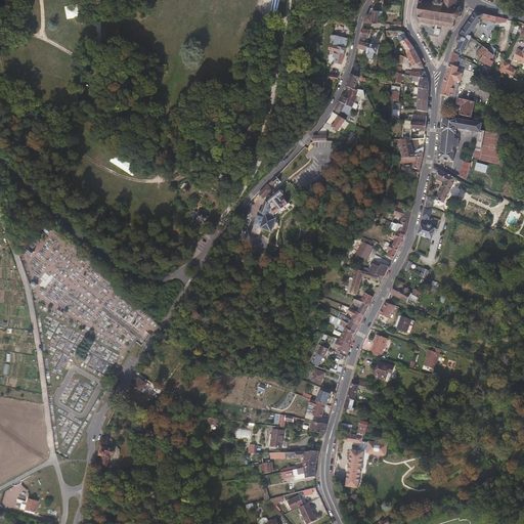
[(461,12),(462,10),(461,9),(460,8),(460,7),(459,6),(459,8),(455,8),(455,6),(456,6),(456,5),(456,4),(456,0),(459,0),(457,0),(435,0),(435,1),(433,1),(433,3),(435,3),(434,5),(423,3),(422,2),(422,1),(420,0),(419,1),(419,2),(418,2),(418,4),(419,4),(418,12),(417,12),(417,14),(418,15),(419,16),(418,20),(417,20),(417,22),(418,23),(418,24),(419,24),(420,22),(425,23),(425,24),(426,24),(427,23),(431,24),(432,25),(433,26),(434,25),(440,26),(440,27),(441,27),(442,26),(445,27),(445,28),(446,28),(447,27),(452,28),(452,29),(453,29),(453,28),(454,28),(454,27),(453,26),(454,19),(456,20),(456,22),(457,23),(457,20),(459,20),(460,19),(460,17),(462,17),(462,16),(461,16),(461,14),(462,13),(462,12),(461,12)]
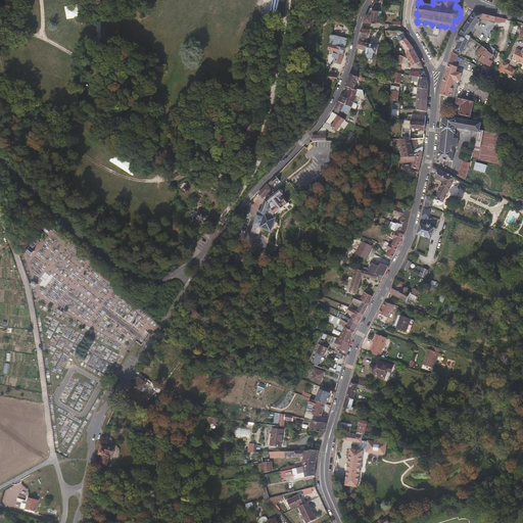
[(381,26),(382,15),(378,15),(379,12),(372,11),(371,15),(367,15),(364,24),(381,26)]
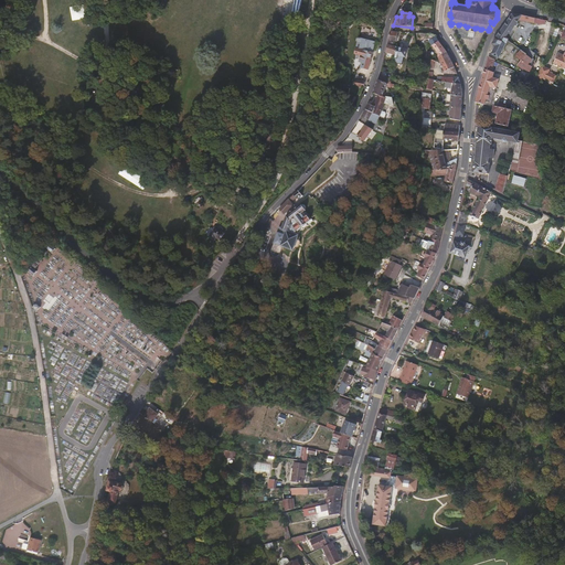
[(510,34),(519,20),(540,24),(542,23),(545,24),(545,21),(526,17),(512,13),(496,39),(502,41),(505,38),(508,39),(510,36),(508,35),(509,33),(510,34)]
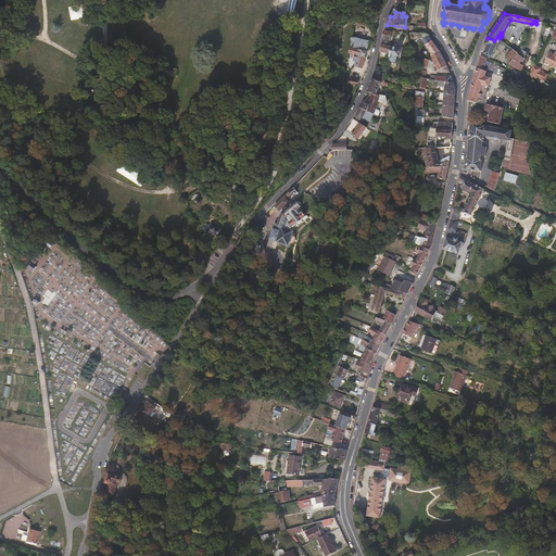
[(548,36),(551,28),(544,26),(541,34),(548,36)]
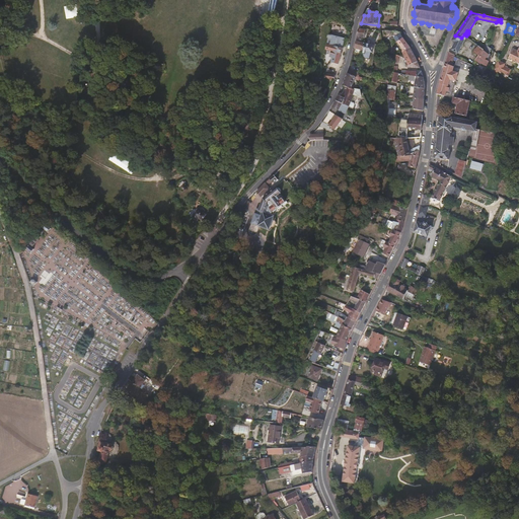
[(361,44),(362,39),(364,39),(365,30),(358,30),(354,50),(363,52),(365,45),(361,44)]
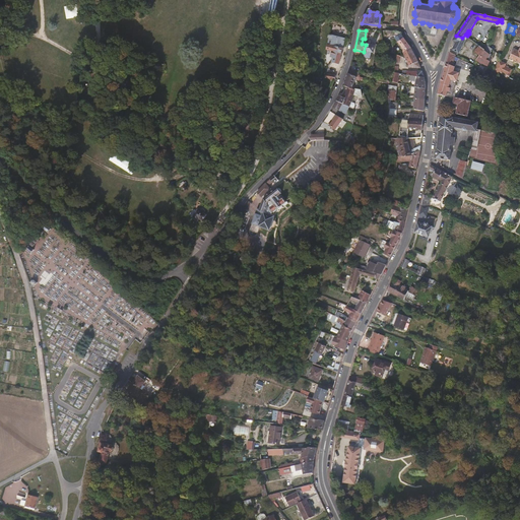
[(413,49),(403,34),(398,33),(397,36),(399,37),(396,39),(407,51),(407,53),(413,49)]
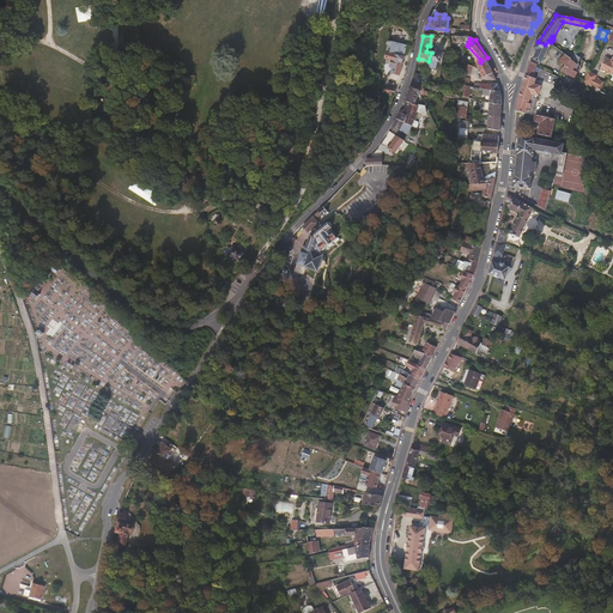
[(402,74),(410,44),(404,43),(392,41),(387,58),(390,59),(388,71),(389,72),(402,74)]
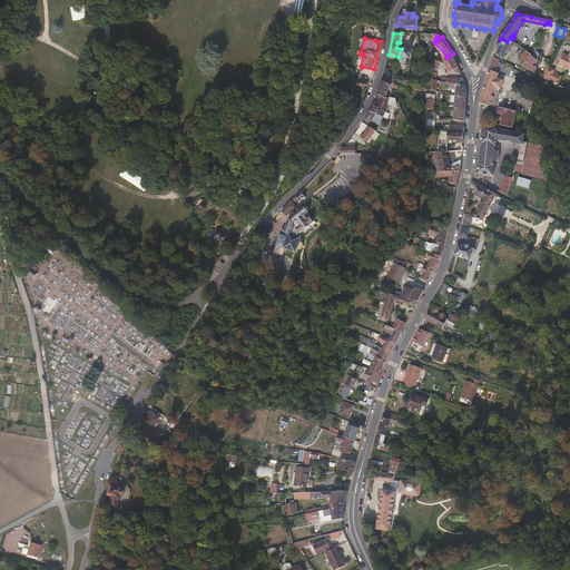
[(518,46),(514,42),(512,41),(512,39),(510,38),(507,41),(500,39),(497,45),(500,46),(497,55),(503,58),(508,49),(514,52),(518,46)]
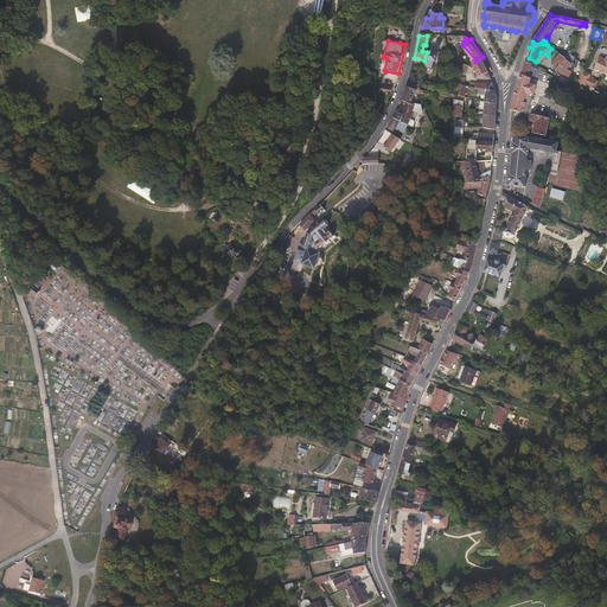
[(435,63),(436,55),(427,52),(425,61),(421,80),(423,81),(426,69),(433,70),(434,63),(435,63)]
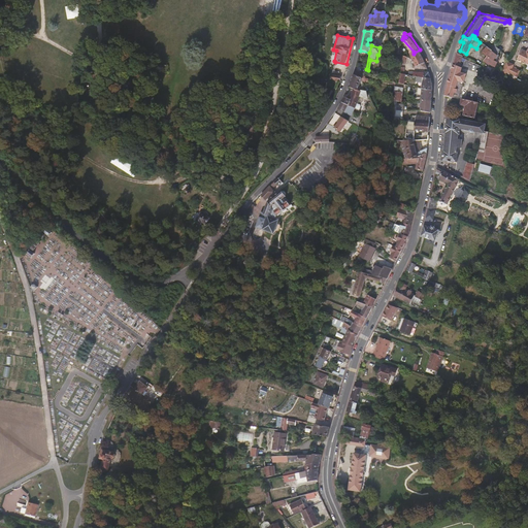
[(492,52),(487,47),(483,54),(488,57),(492,53),(492,52)]
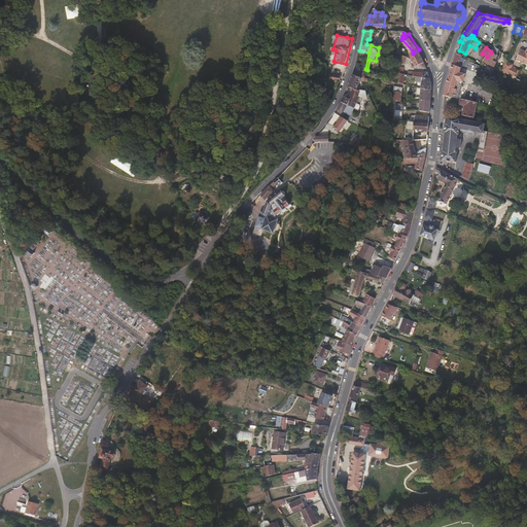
[(526,48),(524,54),(520,51),(516,60),(526,64),(526,48)]
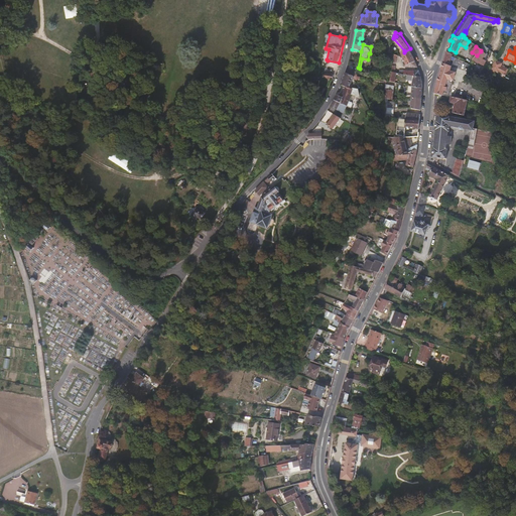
[(417,59),(414,55),(410,48),(404,52),(404,56),(407,63),(405,66),(406,68),(420,68),(417,59)]
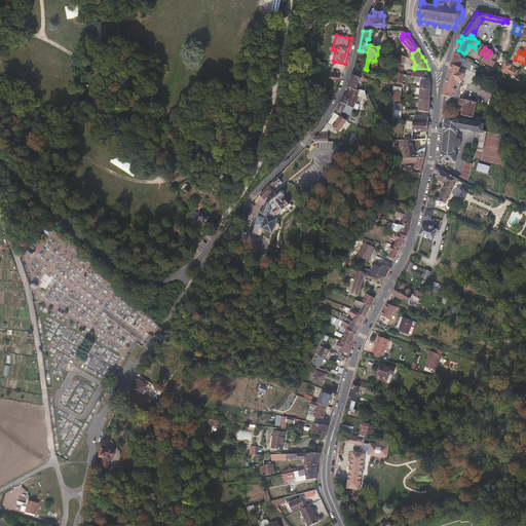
[(495,63),(494,62),(497,57),(490,52),(486,57),(482,63),(493,68),(495,63)]
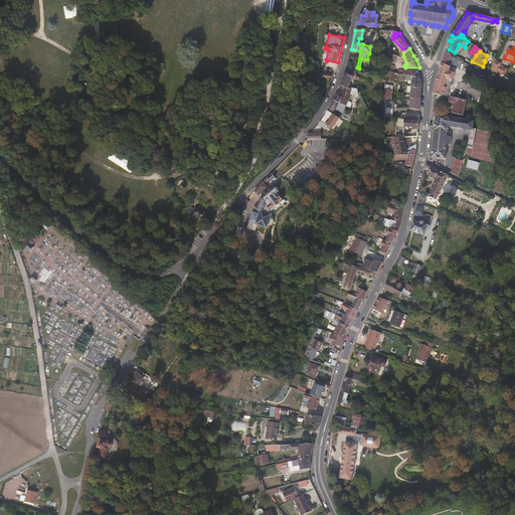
[(451,65),(455,58),(451,56),(451,55),(446,52),(443,64),(445,65),(447,65),(448,64),(451,65)]
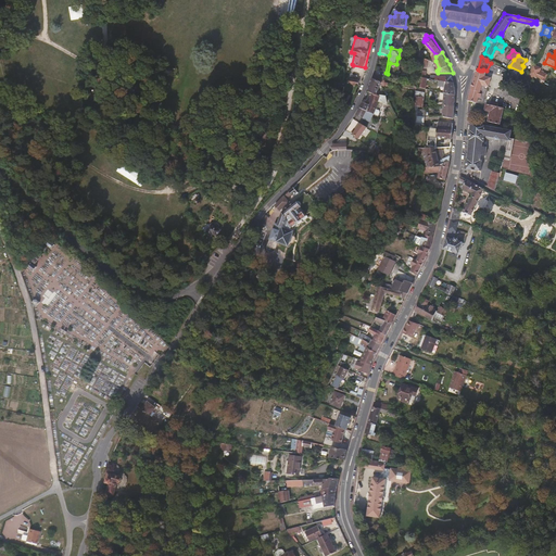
[(529,75),(532,70),(523,65),(523,66),(521,72),(529,75)]
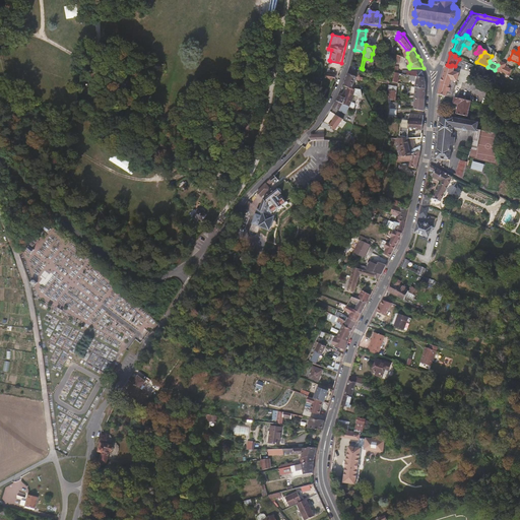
[(511,69),(505,66),(506,64),(499,61),(498,65),(495,70),(507,76),(511,69)]
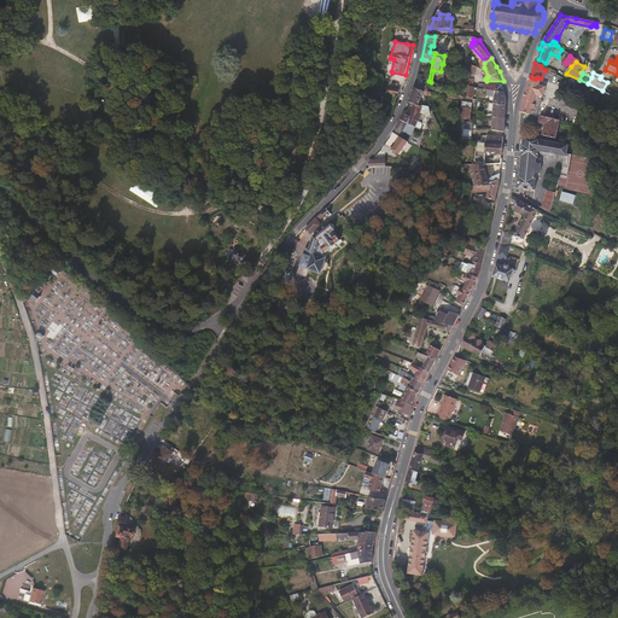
[(542,98),(546,88),(540,86),(540,83),(541,80),(536,79),(534,79),(531,77),(524,100),(535,104),(541,104),(542,98)]
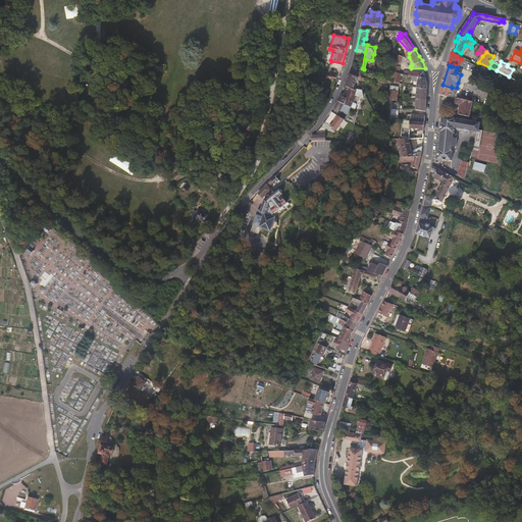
[(354,91),(358,80),(357,79),(356,77),(351,75),(349,75),(345,88),(354,91)]
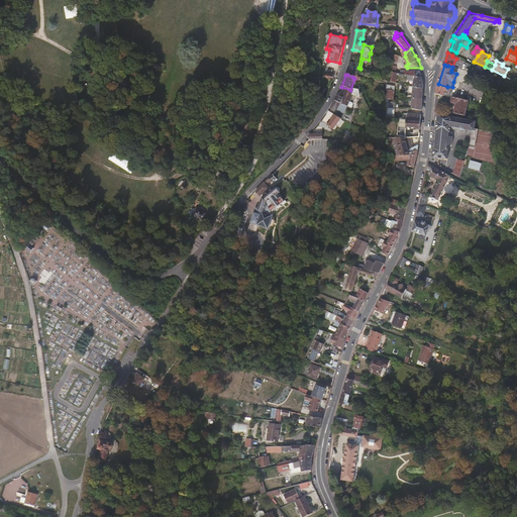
[(425,88),(425,83),(424,78),(410,76),(409,80),(416,82),(415,87),(425,88)]
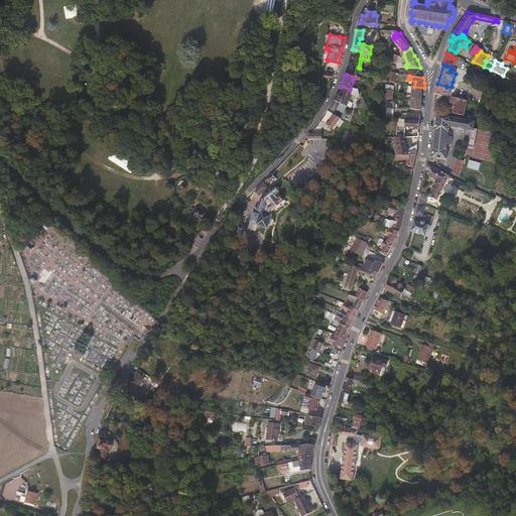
[(448,98),(452,87),(446,87),(437,84),(434,94),(448,98)]
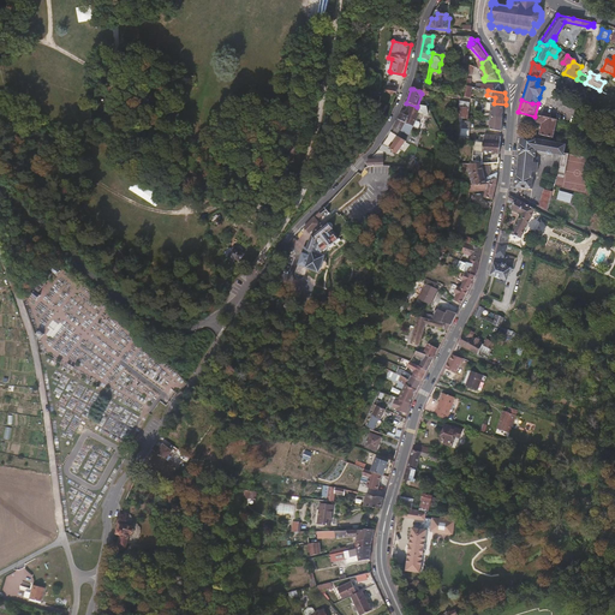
[(472,113),(473,105),(463,102),(460,117),(460,118),(471,119),(472,113)]
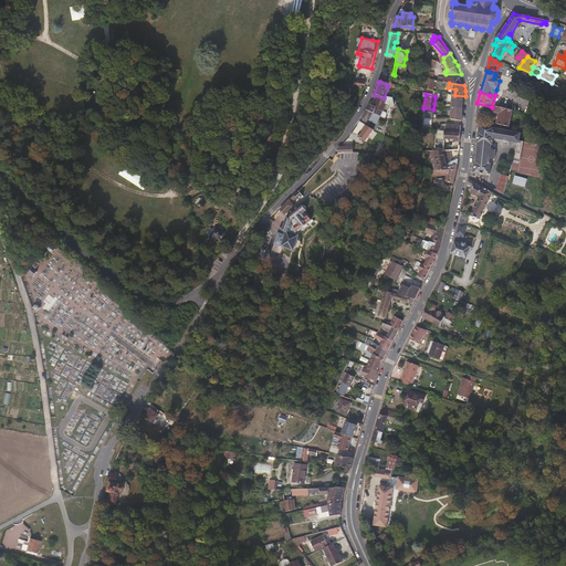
[(383,112),(386,105),(394,108),(398,107),(395,101),(388,98),(387,100),(385,98),(384,98),(374,95),(371,101),(373,102),(375,97),(378,98),(376,108),(369,105),(366,112),(374,115),(386,119),(388,114),(383,112)]
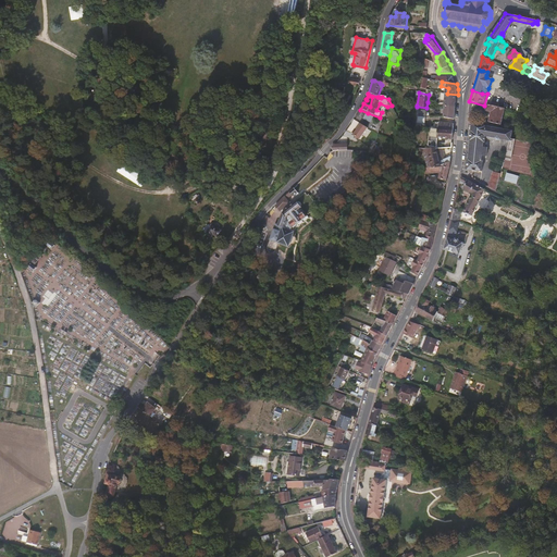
[(458,107),(458,95),(447,94),(446,106),(458,107)]
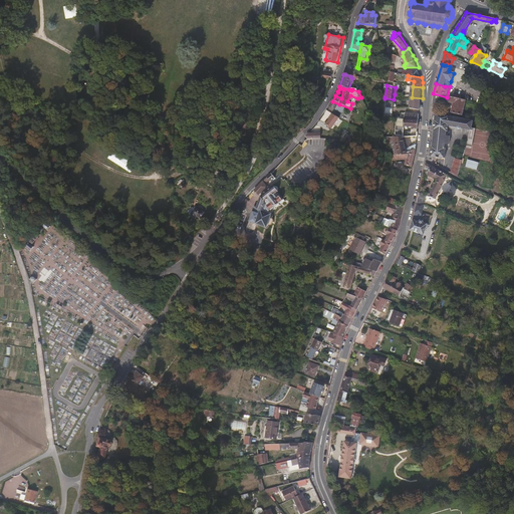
[(464,114),(468,99),(451,96),(450,101),(455,102),(453,112),(464,114)]
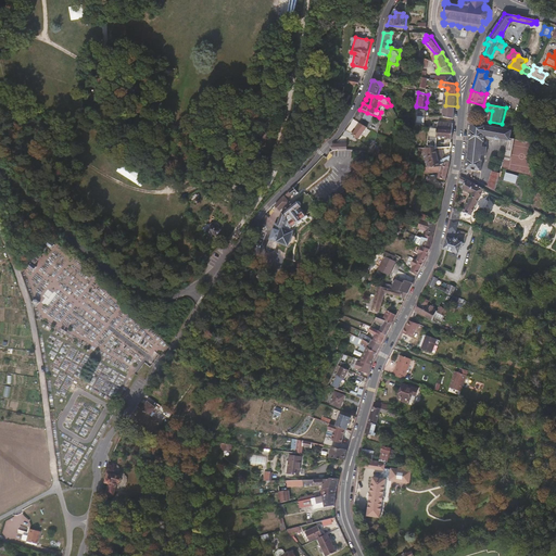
[(456,119),(457,106),(445,105),(445,117),(456,119)]
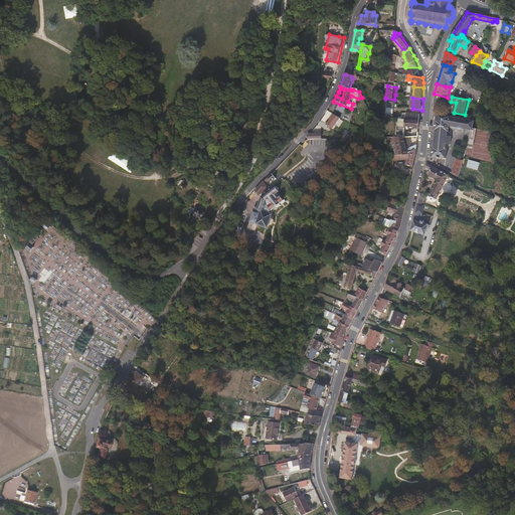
[(337,111),(340,105),(333,102),(330,108),(337,111)]
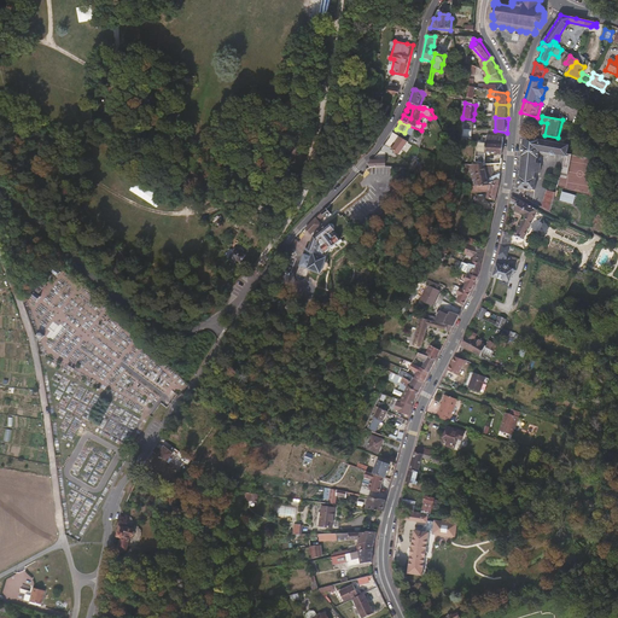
[(557,153),(566,155),(569,155),(570,145),(567,144),(544,143),(532,140),(524,139),(523,146),(522,151),(522,157),(522,158),(520,178),(519,178),(518,190),(520,190),(535,191),(536,179),(535,179),(535,174),(540,174),(541,164),(536,164),(537,159),(538,151),(549,152),(551,155),(552,156),(553,156),(555,156),(557,153)]
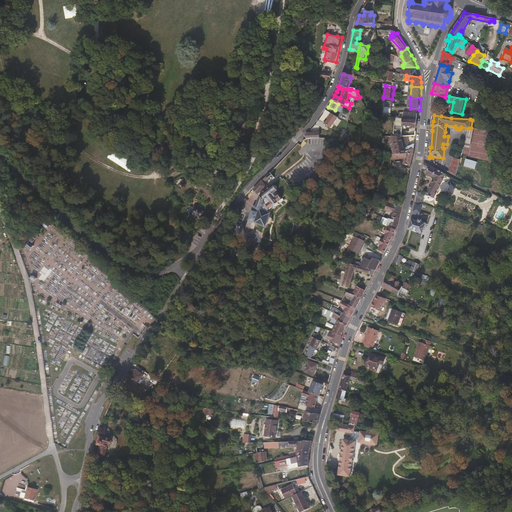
[(418,128),(419,120),(405,118),(397,118),(396,135),(404,135),(405,127),(418,128)]
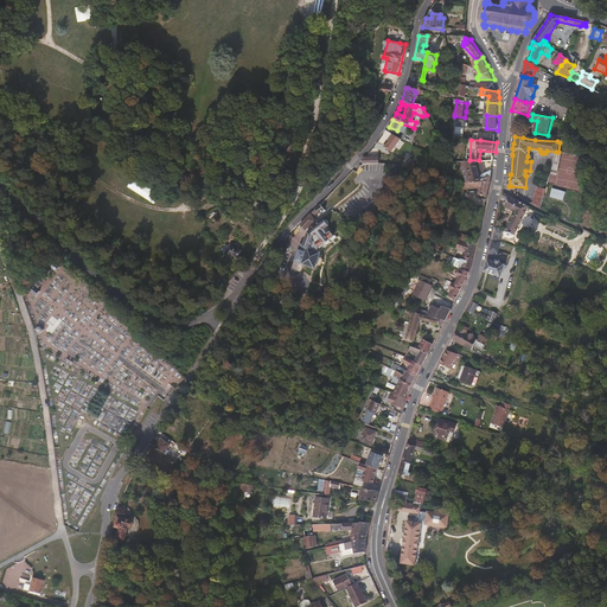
[(487,173),(485,161),(468,161),(471,183),(493,177),(494,171),(487,173)]
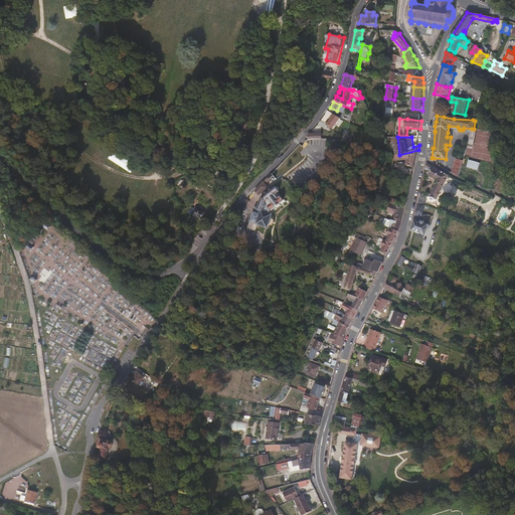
[(415,168),(418,157),(418,150),(399,155),(395,156),(395,161),(409,160),(408,166),(415,168)]
